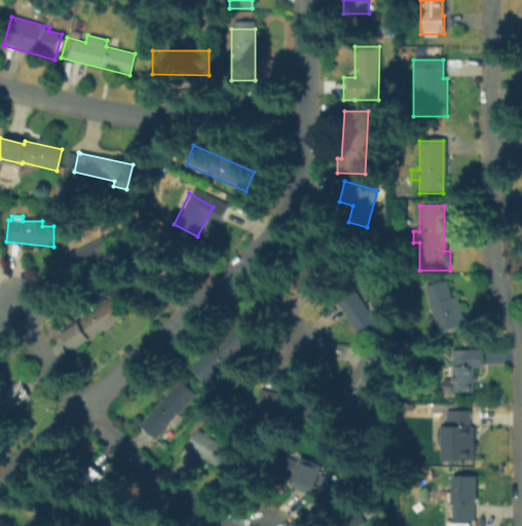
[(131,252),(147,237),(166,259),(151,273),(131,252)]
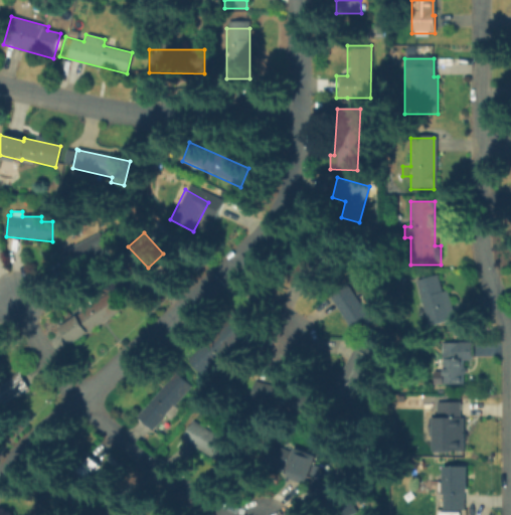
[(56,258),(90,236),(108,264),(95,272),(88,262),(67,275),(56,258)]
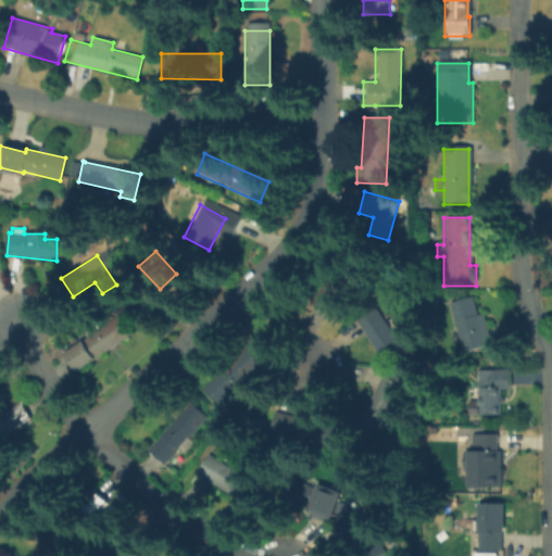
[(327,315),(305,301),(334,257),(355,273),(327,315)]
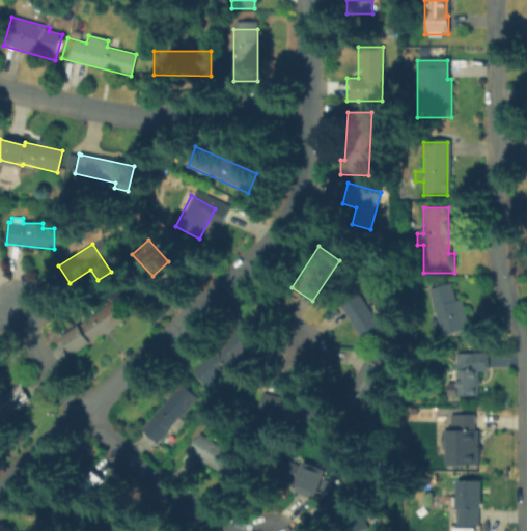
[(426,292),(450,287),(454,301),(460,299),(468,329),(440,338),(426,292)]
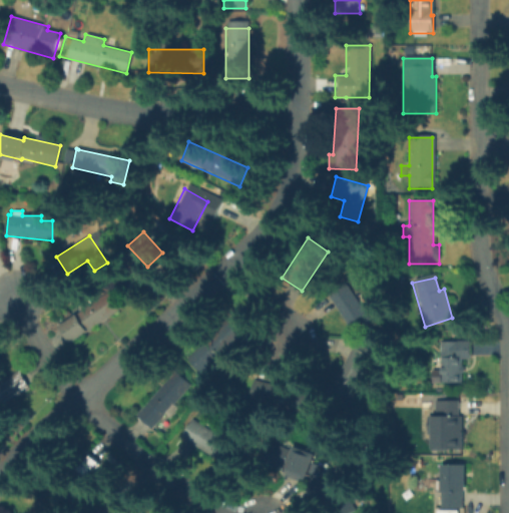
[(57,326),(111,290),(123,309),(89,332),(90,335),(70,348),(57,326)]
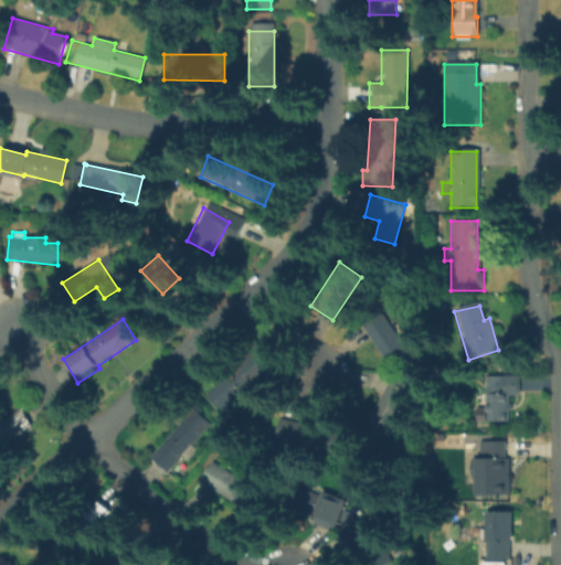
[(364,332),(387,320),(391,328),(394,326),(403,340),(399,342),(409,358),(387,370),(364,332)]
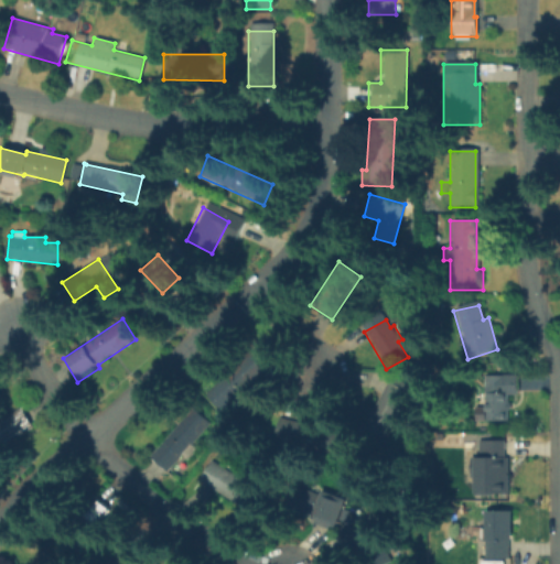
[(248,357),(260,347),(275,365),(264,375),(248,357)]
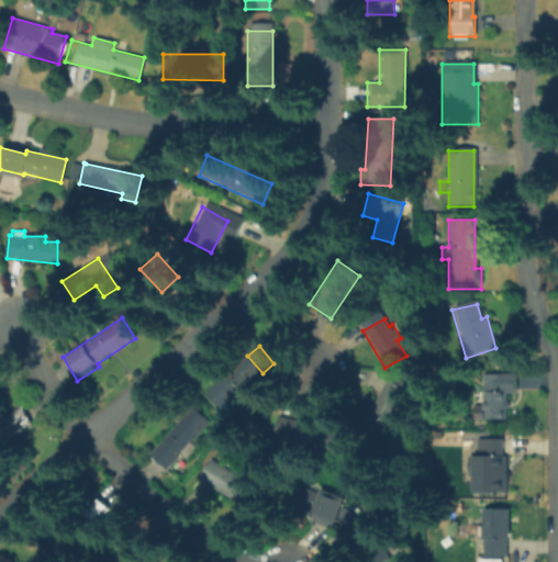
[(200,397),(205,392),(203,390),(235,363),(253,382),(218,415),(200,397)]
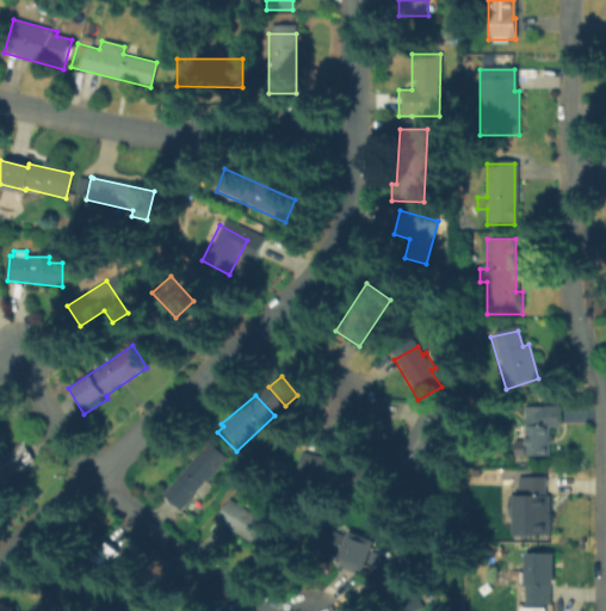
[(550,456),(519,456),(519,407),(560,407),(560,430),(551,430),(550,456)]
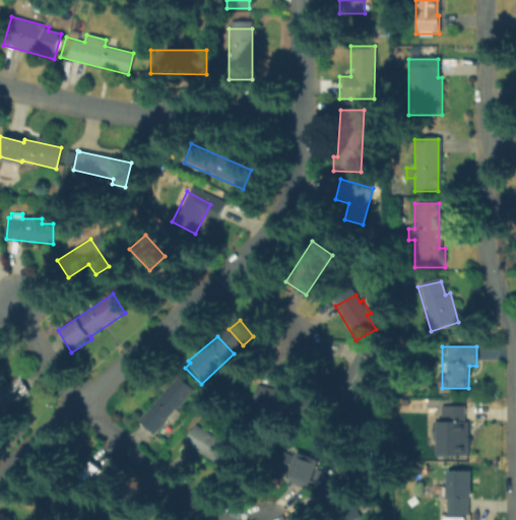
[(359,350),(378,361),(352,406),(334,396),(359,350)]
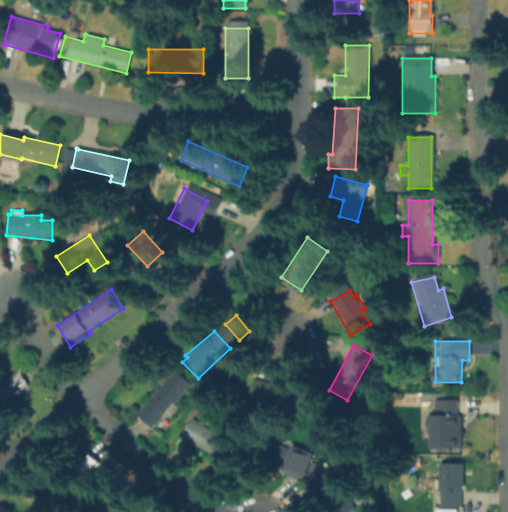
[(158,388),(156,387),(172,369),(190,384),(151,430),(134,416),(158,388)]
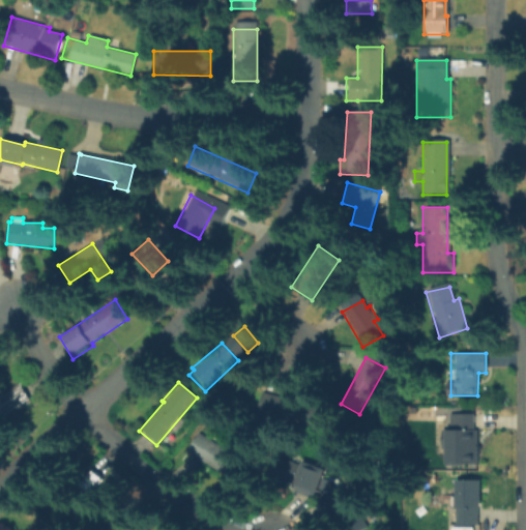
[(0,393),(19,383),(29,401),(0,418),(0,393)]
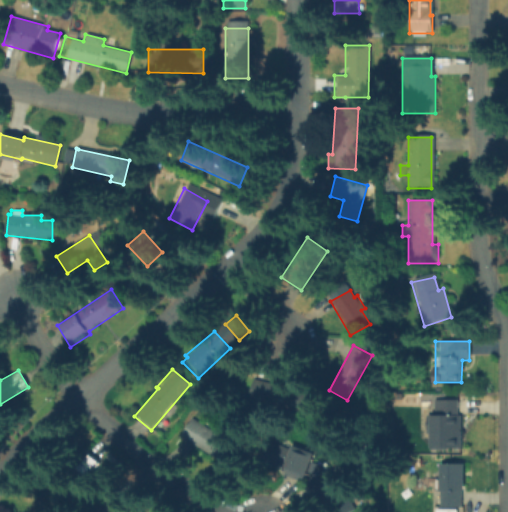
[(254,379),(309,394),(303,416),(248,400),(254,379)]
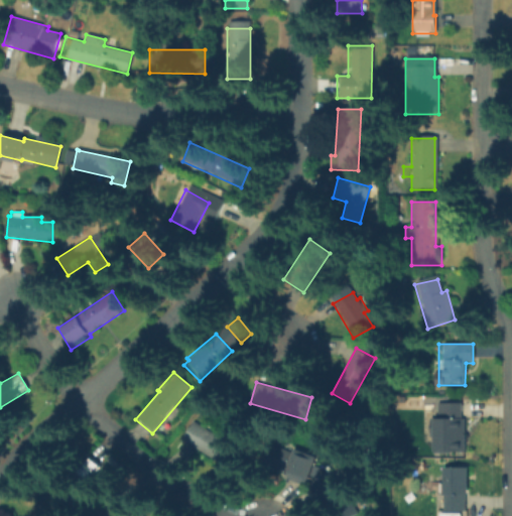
[(442,405),(464,405),(463,447),(468,447),(468,454),(441,453),(442,405)]
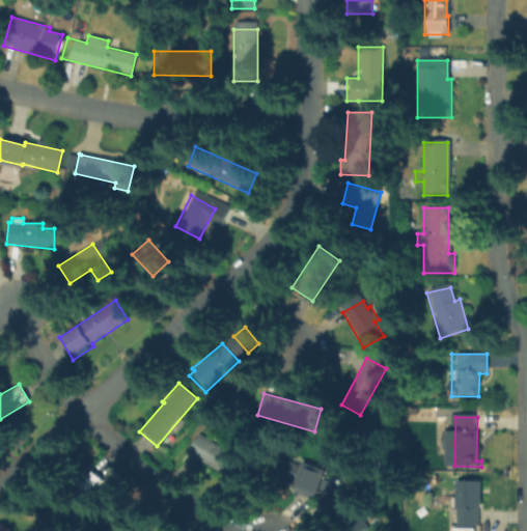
[(216,471),(188,453),(199,435),(249,468),(236,487),(215,474),(216,471)]
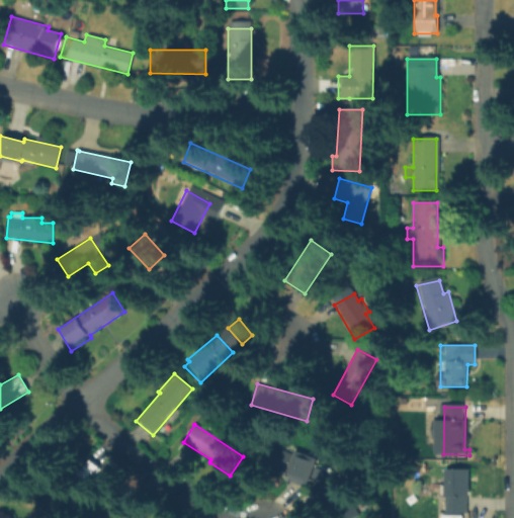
[(283,475),(283,473),(263,463),(271,445),(292,455),(295,450),(318,460),(307,486),(283,475)]
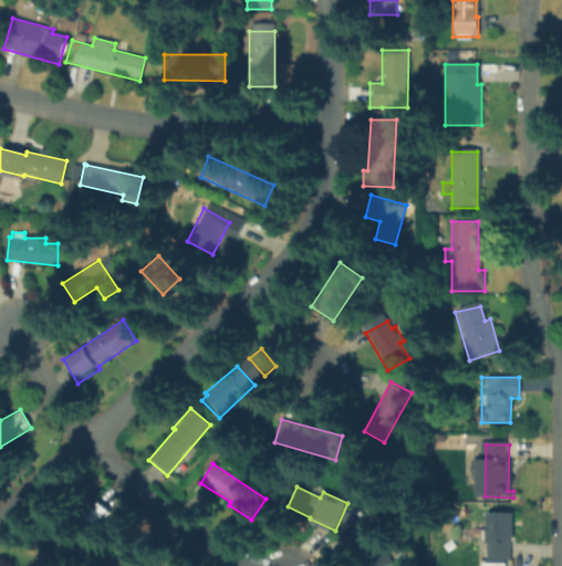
[(512,515),(511,562),(485,561),(487,514),(512,515)]
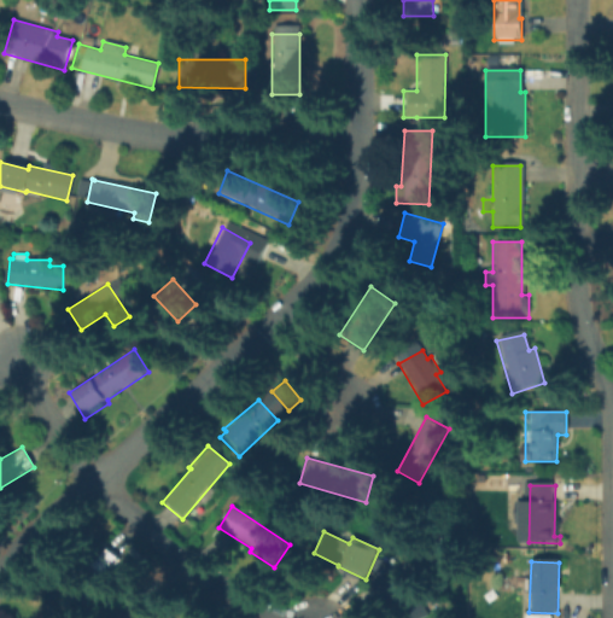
[(398,567),(408,582),(412,578),(433,611),(422,617),(391,617),(369,587),(398,567)]
